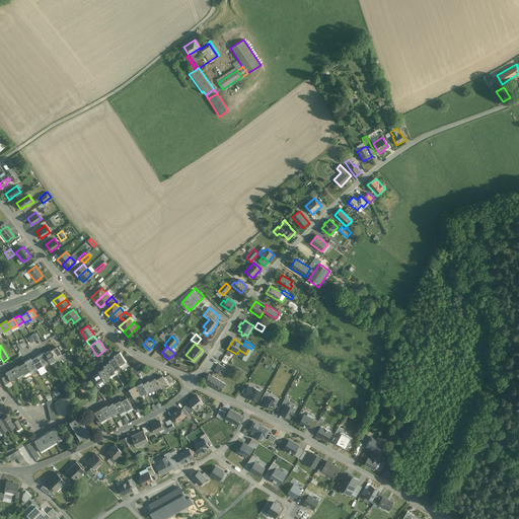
[(57,347),(51,351),(56,359),(62,355),(57,347)]
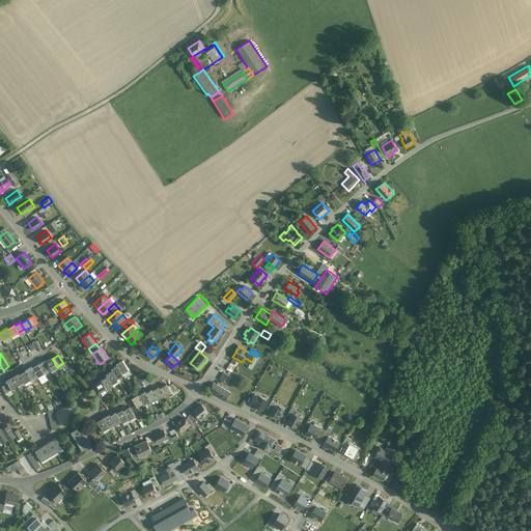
[(57,367),(52,359),(46,362),(50,369),(50,370),(51,371),(52,373),(57,370),(57,371),(59,370),(57,367)]
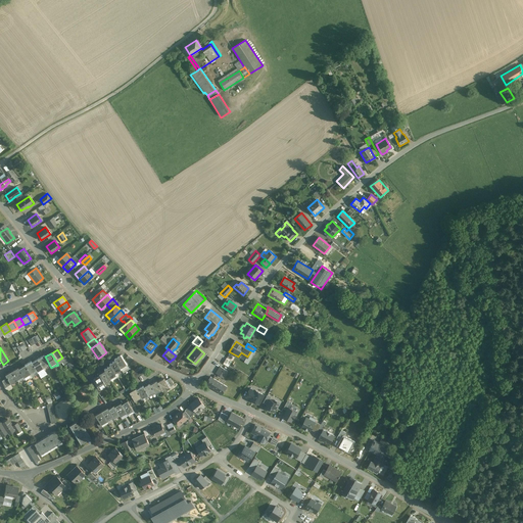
[(45,357),(44,355),(38,360),(43,368),(49,365),(49,364),(45,357)]
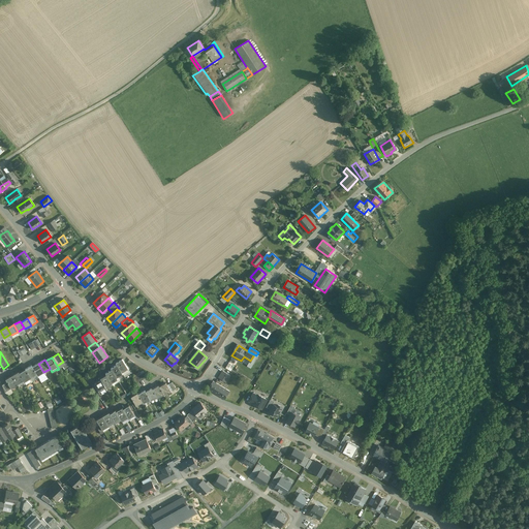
[(116,364),(117,365),(122,373),(128,369),(122,360),(116,364)]
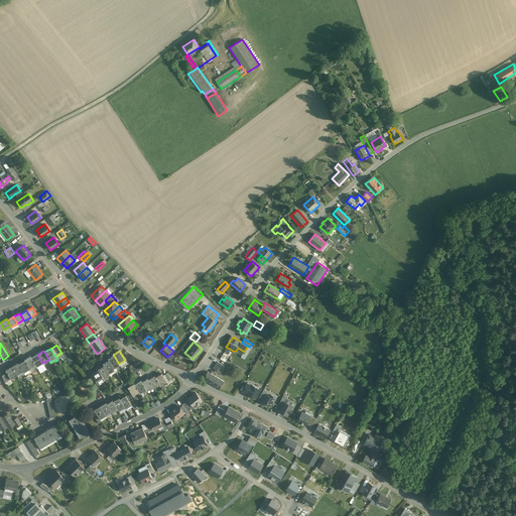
[(42,363),(37,355),(31,358),(35,366),(36,367),(42,363)]
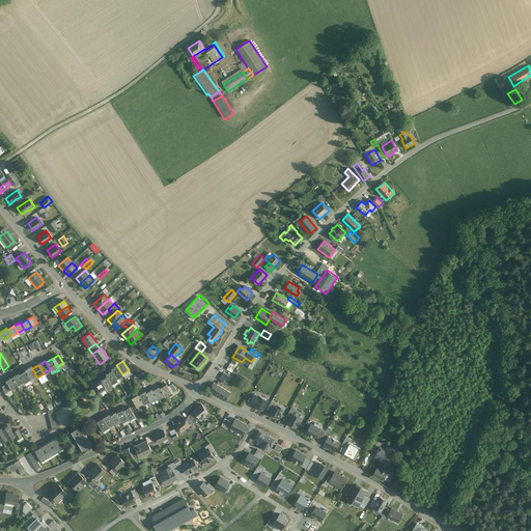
[(73,365),(68,368),(74,375),(78,372),(73,365)]
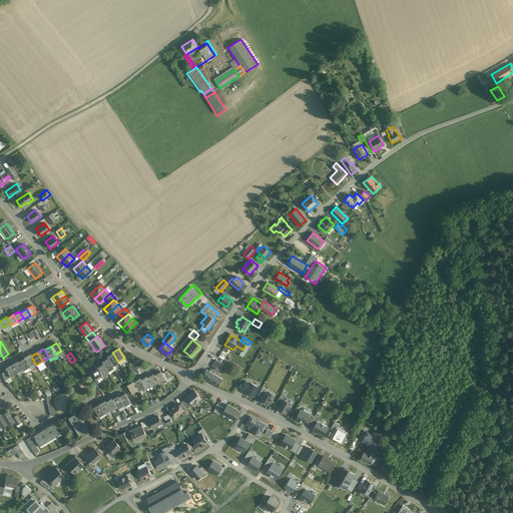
[(107,357),(108,359),(113,367),(119,363),(118,362),(113,354),(107,357)]
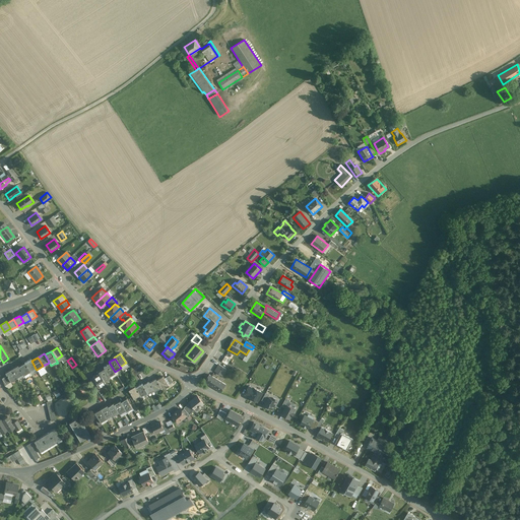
[(31,361),(30,360),(24,364),(28,370),(29,372),(31,375),(33,376),(38,372),(37,370),(36,369),(31,361)]
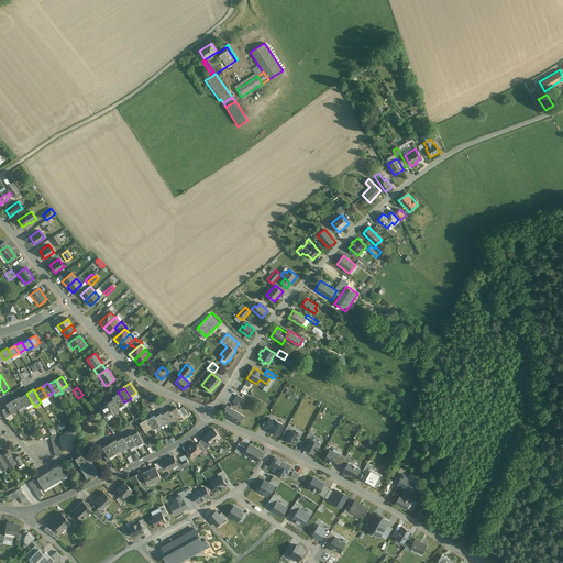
[(206,394),(197,392),(195,398),(203,401),(206,394)]
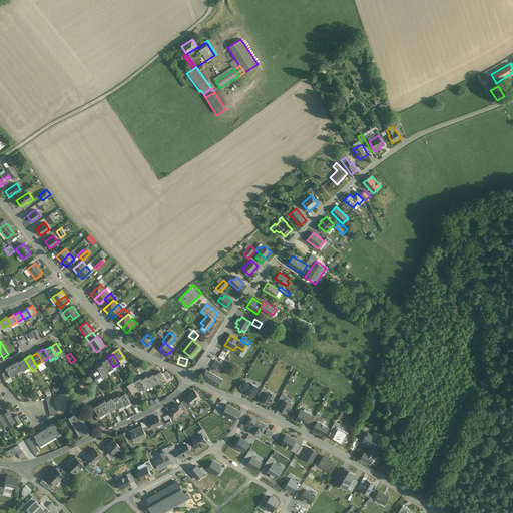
[(24,359),(18,362),(23,370),(23,371),(29,367),(28,365),(24,359)]
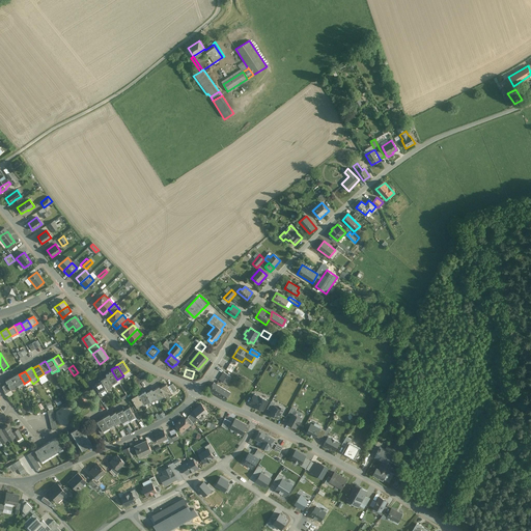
[(106,374),(107,376),(112,385),(118,381),(117,380),(112,371),(106,374)]
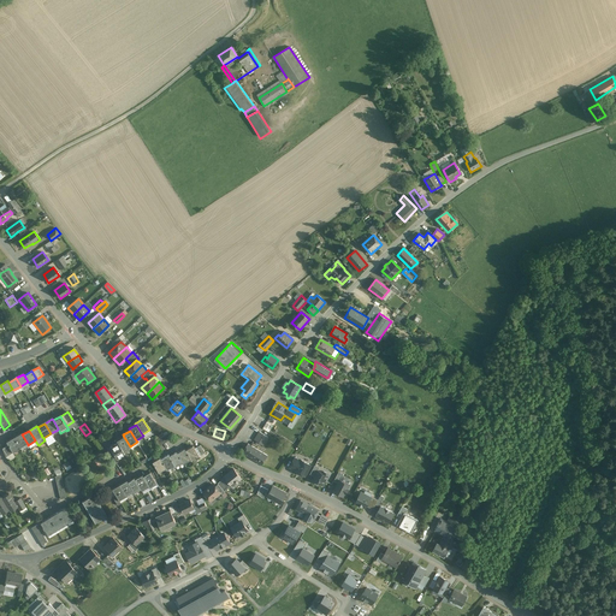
[(170,432),(155,440),(159,446),(173,438),(170,432)]
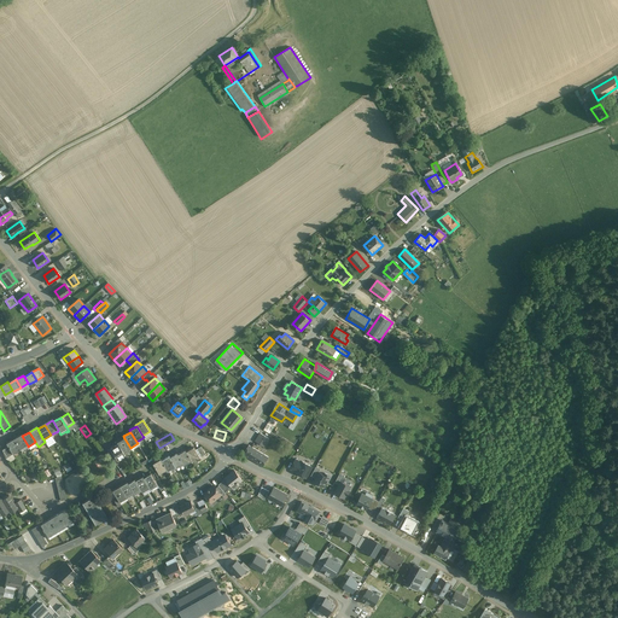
[(261,433),(256,442),(261,444),(262,443),(264,444),(269,439),(261,433)]
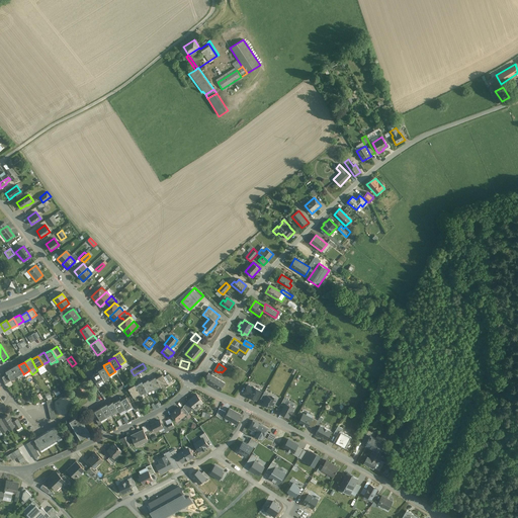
[(17,364),(11,368),(17,376),(23,373),(18,365),(17,364)]
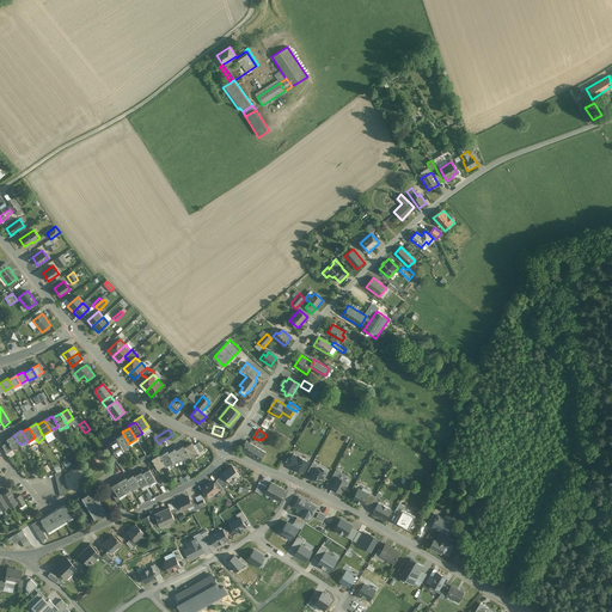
[(115,438),(117,440),(122,450),(129,445),(129,444),(123,434),(115,438)]
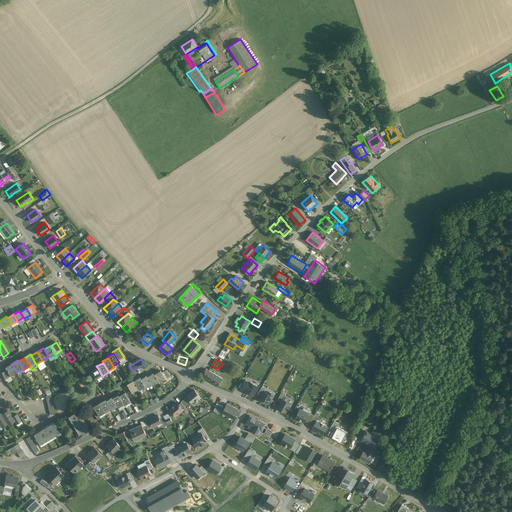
[(11,364),(5,367),(6,370),(10,376),(16,372),(17,372),(11,364)]
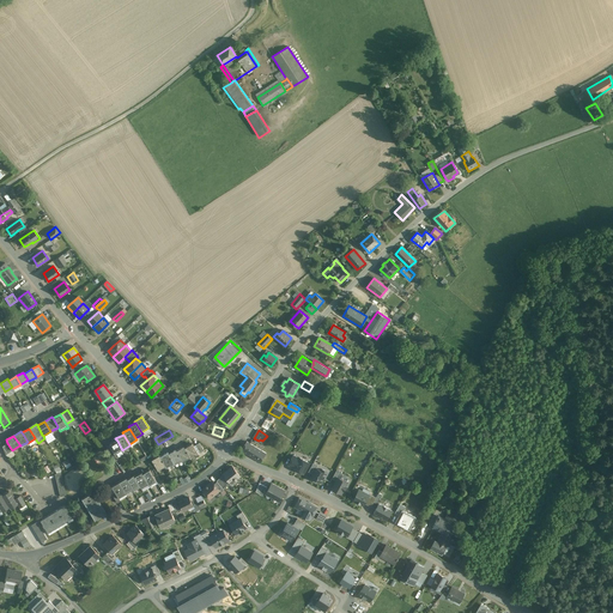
[(117,441),(110,444),(116,456),(123,451),(122,450),(117,441)]
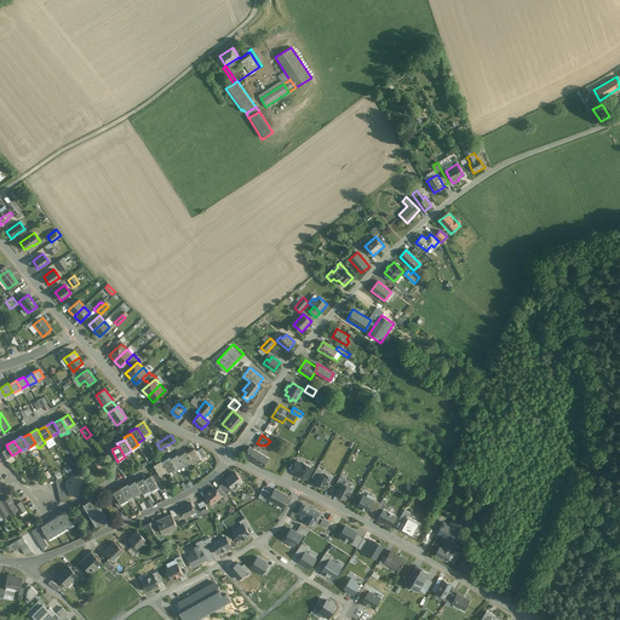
[(244,455),(264,469),(270,459),(248,446),(244,455)]
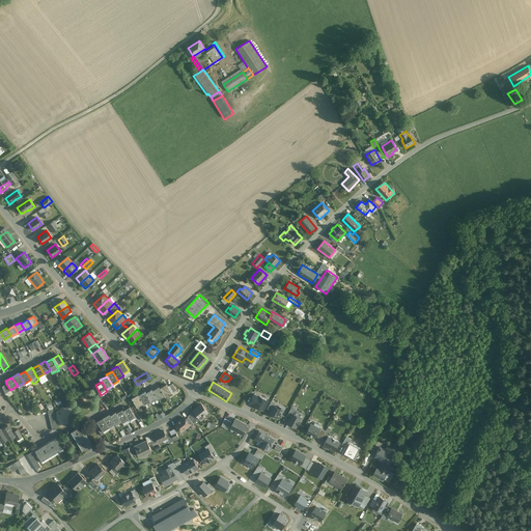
[(10,390),(6,384),(2,387),(4,394),(10,390)]
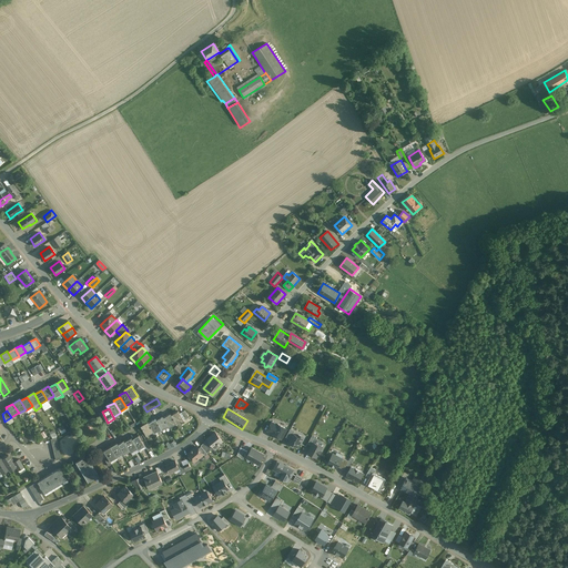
[(178,412),(171,415),(176,424),(178,425),(184,421),(178,412)]
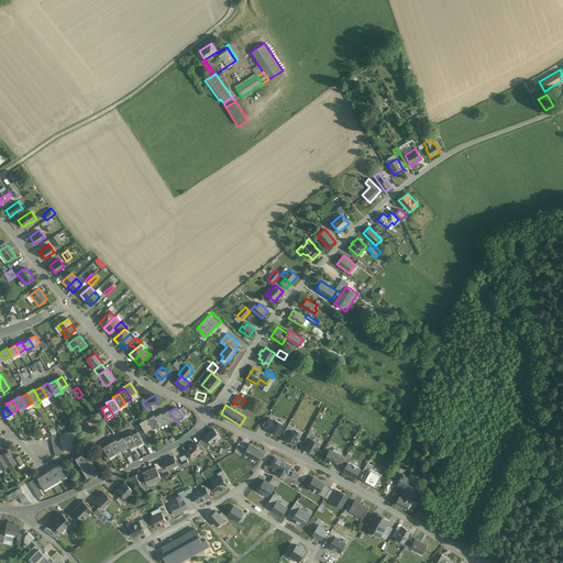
[(175,420),(169,411),(169,410),(162,415),(167,422),(167,423),(175,420)]
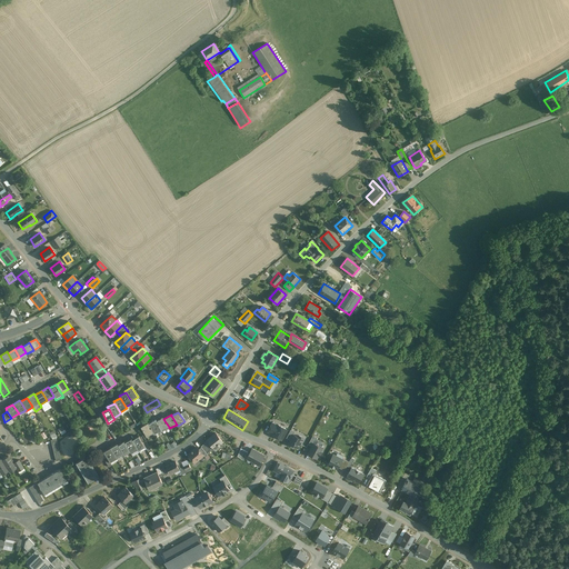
[(169,427),(163,419),(162,418),(157,421),(162,431),(169,427)]
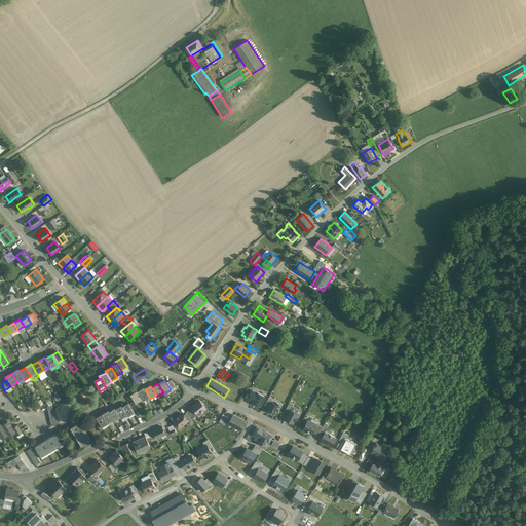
[(150,399),(145,389),(144,388),(138,391),(142,399),(144,401),(146,400),(147,400),(150,399)]
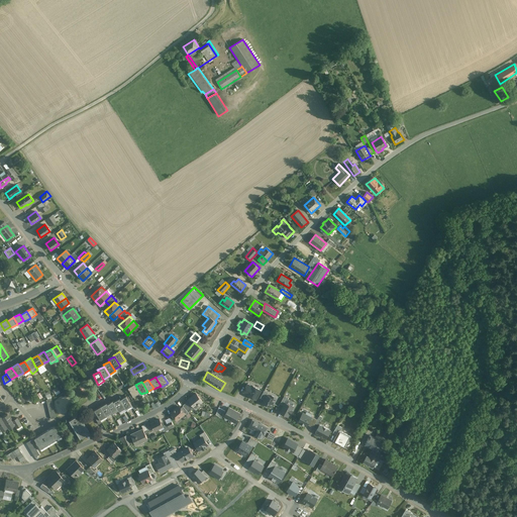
[(139,392),(135,385),(135,384),(128,388),(133,396),(139,392)]
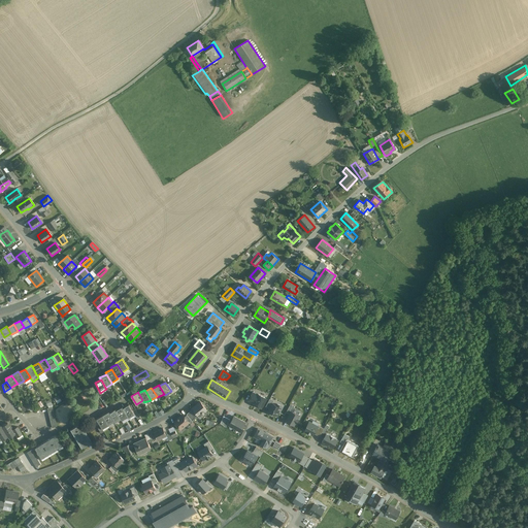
[(254,403),(258,395),(253,392),(249,400),(254,403)]
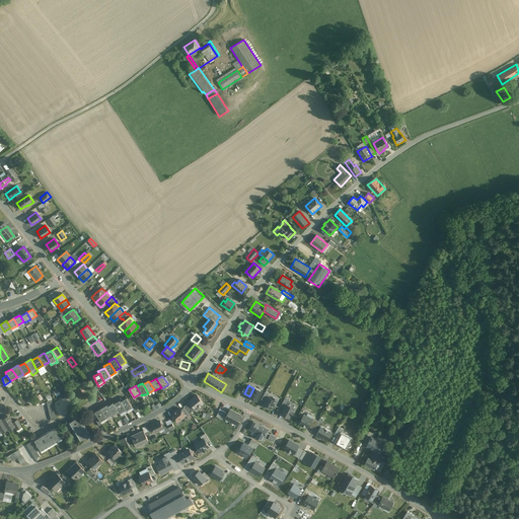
[(249,396),(248,396),(257,401),(262,391),(253,387),(253,388),(249,396)]
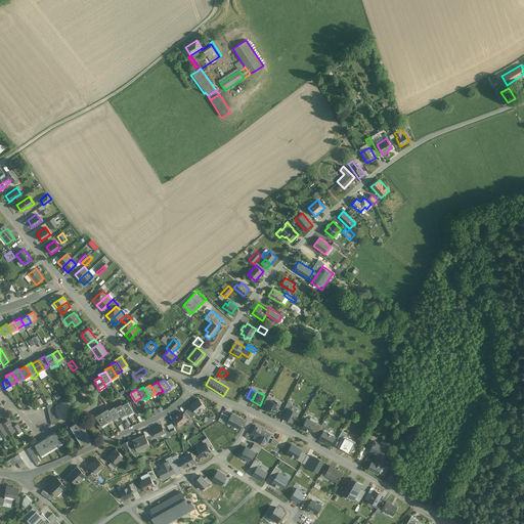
[(199,399),(190,405),(198,413),(200,413),(203,411),(203,409),(206,407),(199,399)]
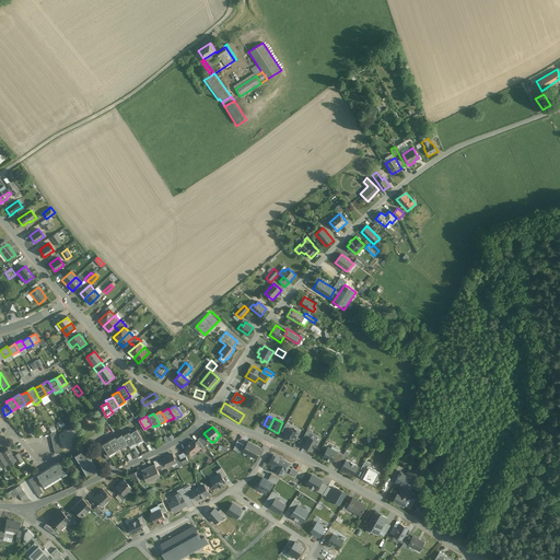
[(286,432),(283,436),(290,441),(291,440),(293,441),(300,430),(295,428),(295,430),(289,427),(286,432)]
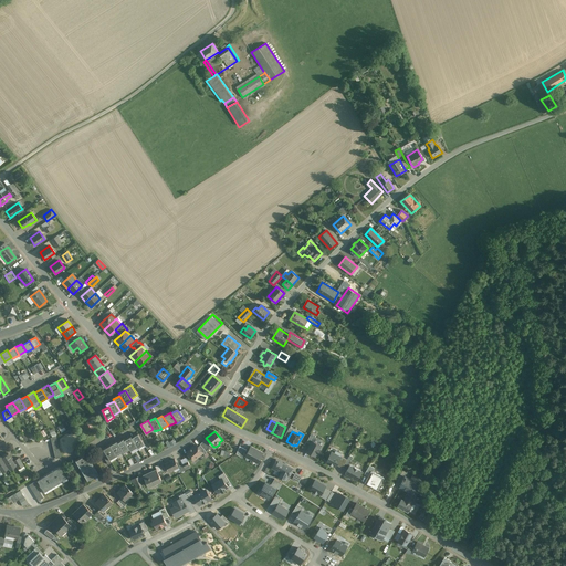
[(138,433),(132,438),(136,446),(137,447),(144,443),(142,440),(138,433)]
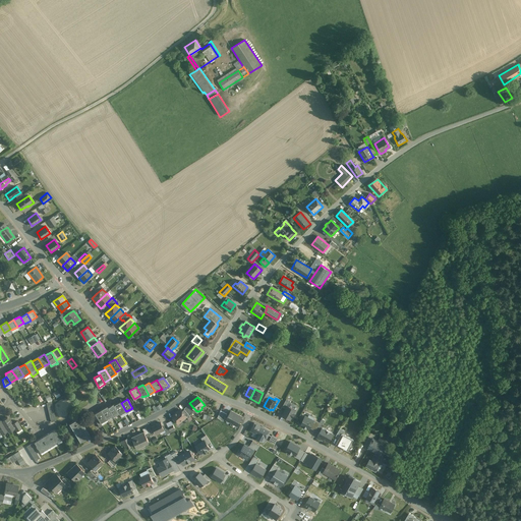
[(53,401),(46,403),(51,423),(57,421),(53,401)]
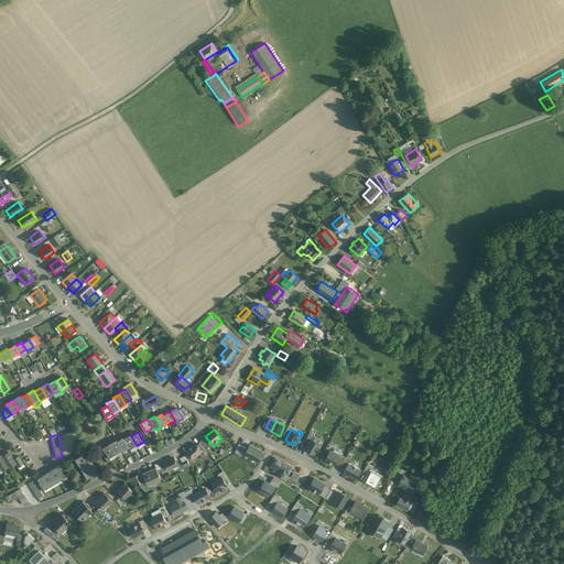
[(130,434),(123,438),(129,446),(130,448),(136,444),(131,436),(130,434)]
